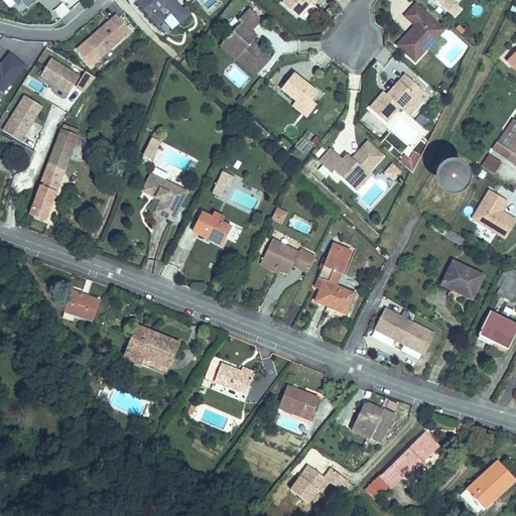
[(135,0),(136,0),(156,23),(164,17),(156,8),(162,3),(178,21),(187,13),(174,0),(135,0)]
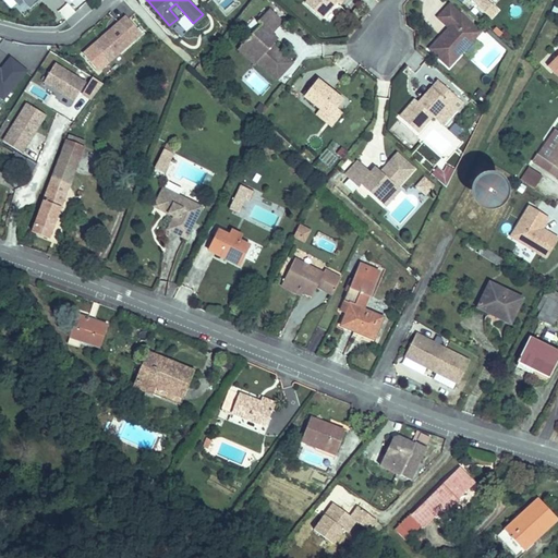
[(307,0),(305,3),(322,19),(332,7),(331,4),(335,1),(336,2),(339,4),(343,0),(307,0)]
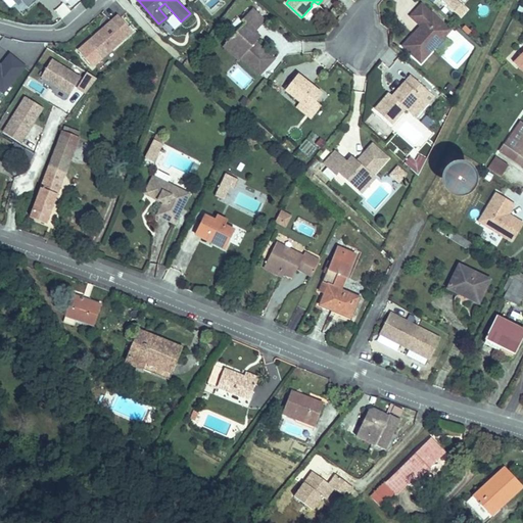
[(421,27),(432,14),(422,5),(411,16),(421,27)]
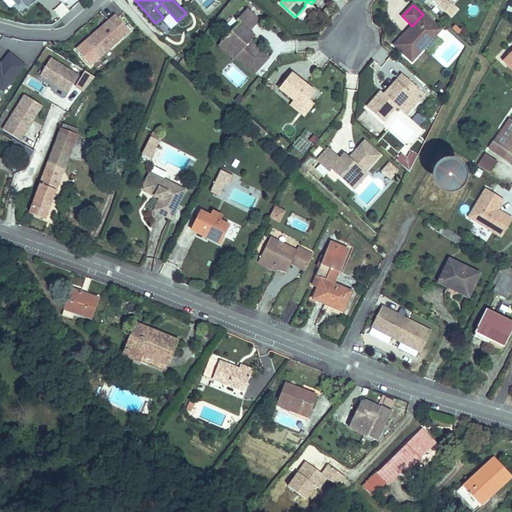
[(239,23),(221,42),(226,47),(230,47),(238,54),(236,56),(254,73),(268,58),(250,41),(249,32),(260,21),(247,9),(236,20),(239,23)]
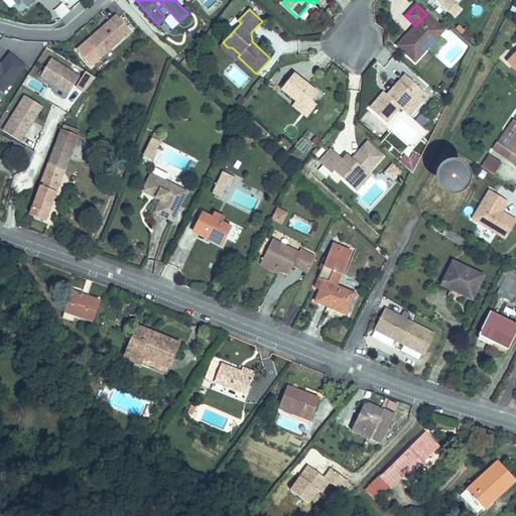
[(426,14),(439,26),(442,23),(429,11),(426,14)]
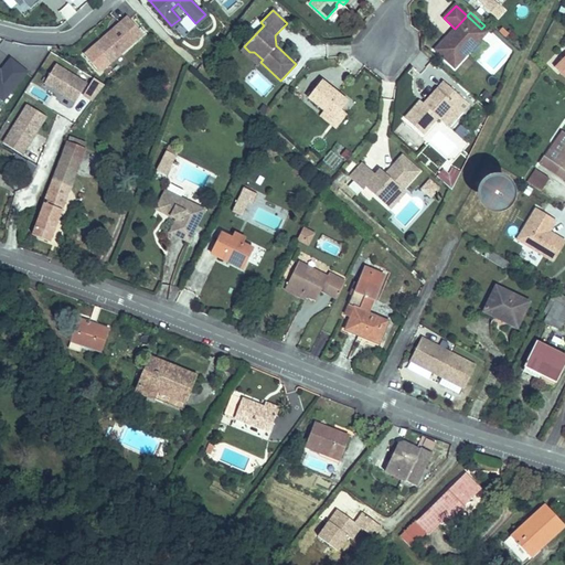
[(455,67),(486,33),(481,29),(467,16),(455,29),(451,32),(452,33),(450,36),(448,35),(435,50),(455,67)]
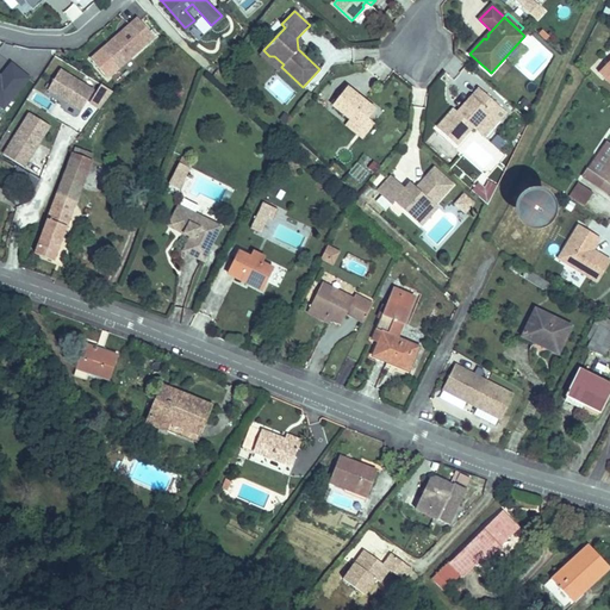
[(116,41),(104,51),(119,68),(155,37),(137,18),(114,39),(116,41)]
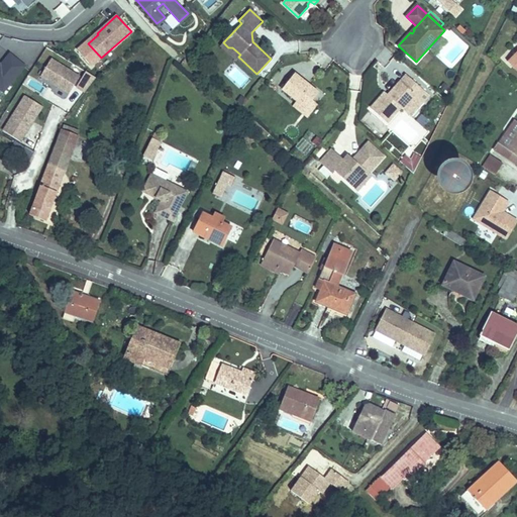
[(87,42),(88,43),(98,34),(97,33),(87,42)]
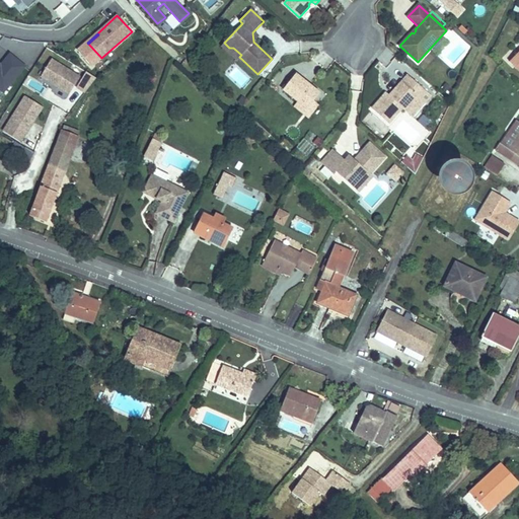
[(224,43),(221,46),(236,60),(239,57),(241,55),(233,48),(229,48),(224,43)]
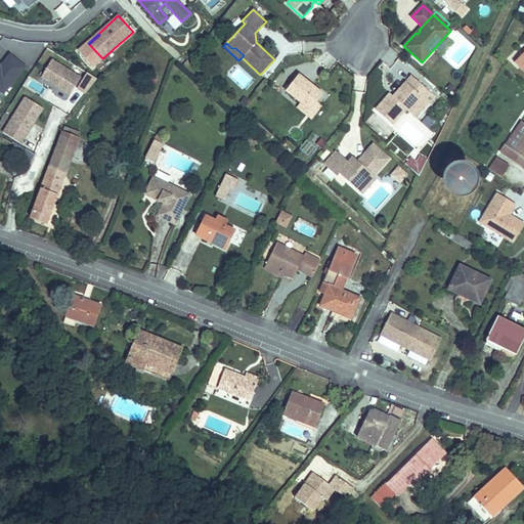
[(523,51),(514,62),(523,72),(523,51)]
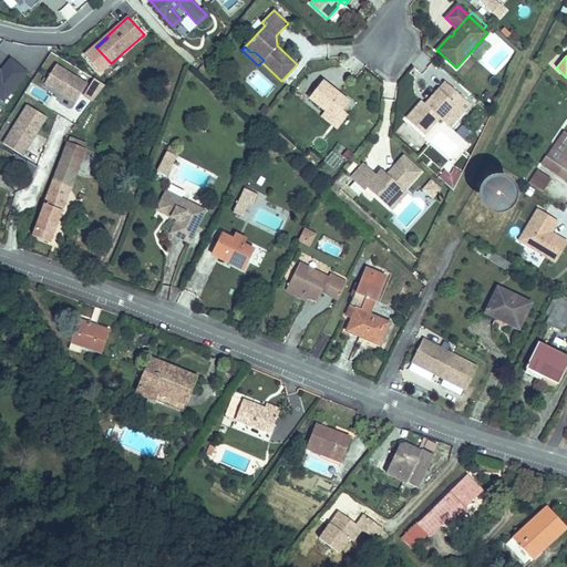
[(10,59),(1,71),(0,71),(0,98),(3,101),(28,72),(10,59)]
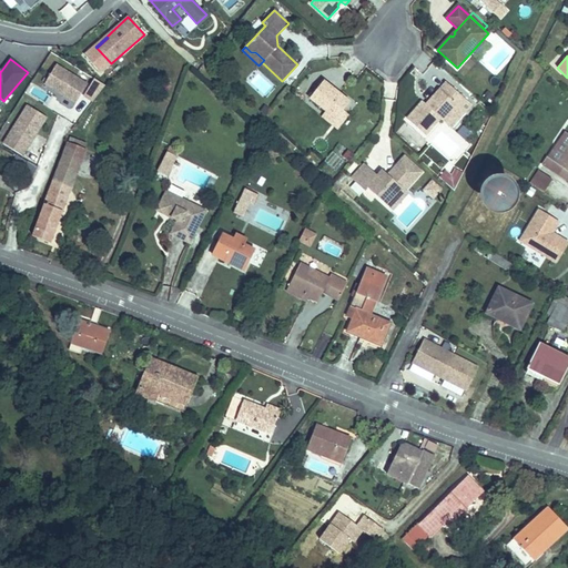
[(56,66),(44,84),(75,103),(88,84),(56,66)]
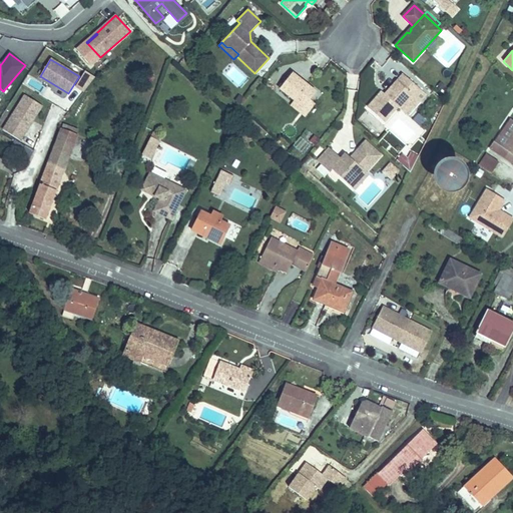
[(75,86),(84,91),(94,77),(85,71),(75,86)]
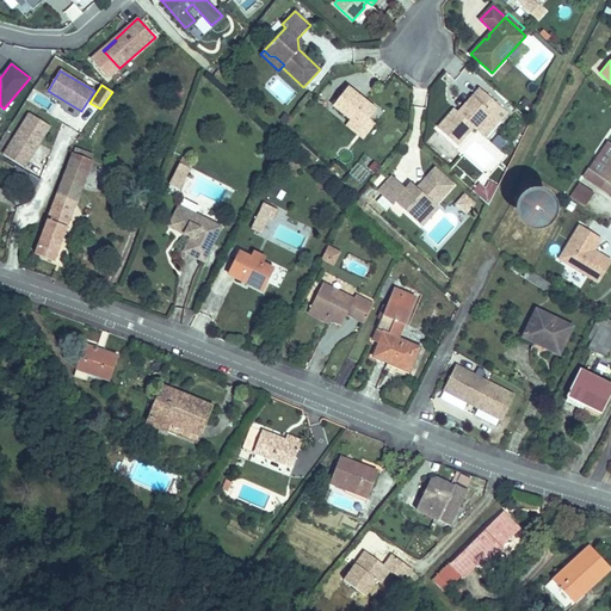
[(347,87),(333,105),(351,119),(362,128),(369,118),(376,111),(365,102),(363,104),(357,98),(358,97),(347,87)]
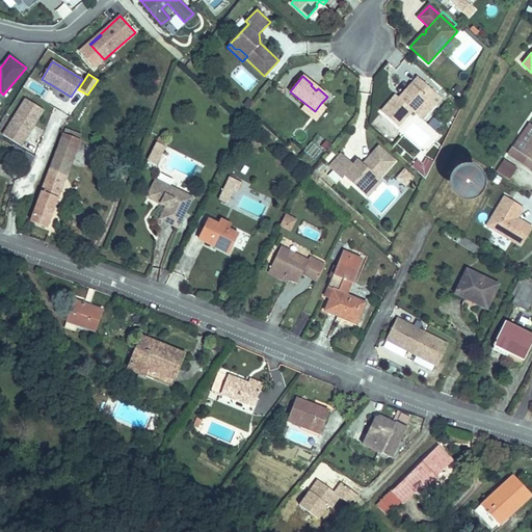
[(418,77),(402,95),(403,96),(400,99),(399,98),(396,95),(381,111),(398,127),(413,110),(423,121),(435,106),(437,103),(433,100),(432,102),(430,101),(436,94),(418,77)]
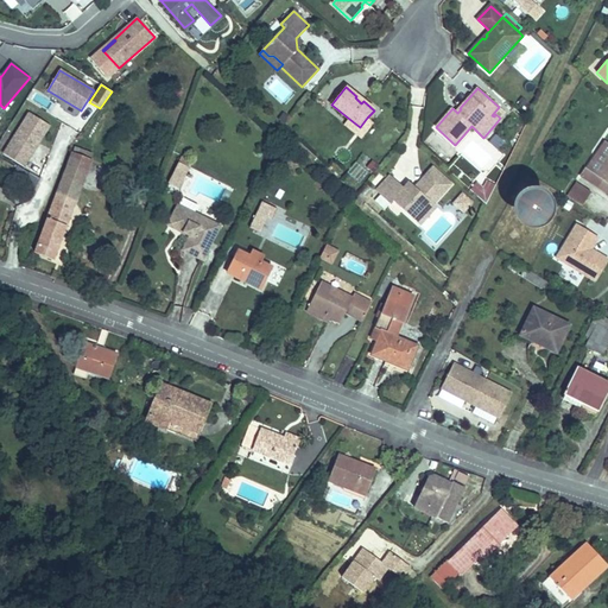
[(30,113),(4,154),(24,166),(50,126),(30,113)]
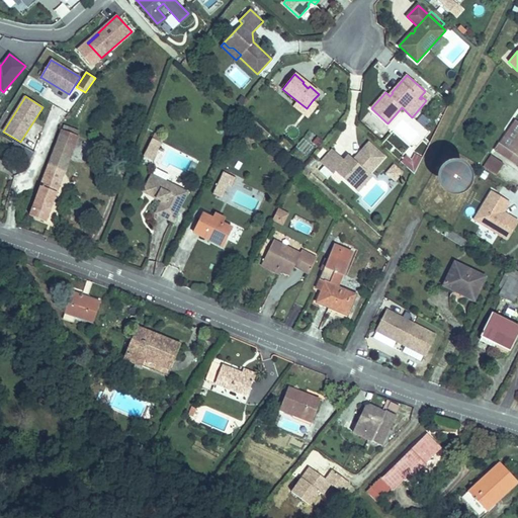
[(241,97),(238,101),(243,106),(247,101),(241,97)]
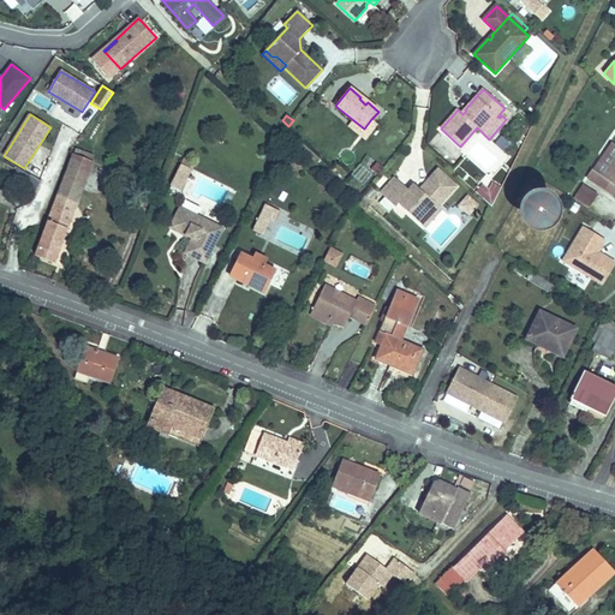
[(364,129),(353,120),(348,126),(365,139),(377,124),(371,119),(364,129)]
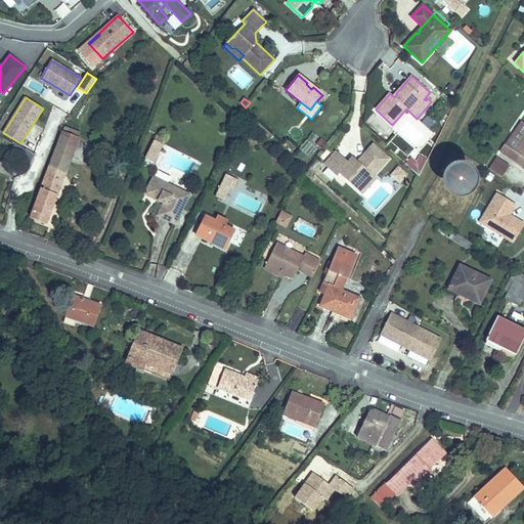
[(501,151),(514,161),(519,155),(512,150),(523,132),(523,123),(522,122),(501,151)]
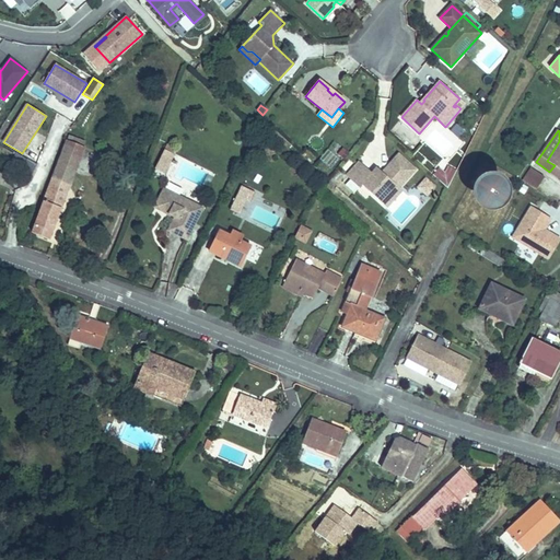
[(85,142),(69,136),(67,141),(83,147),(85,142)]
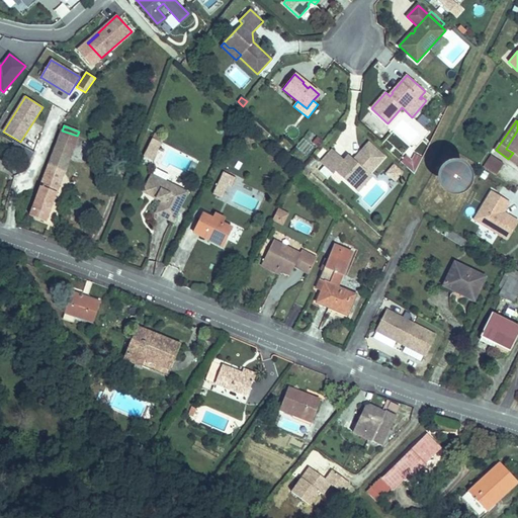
[(74,147),(77,136),(62,131),(58,141),(74,147)]
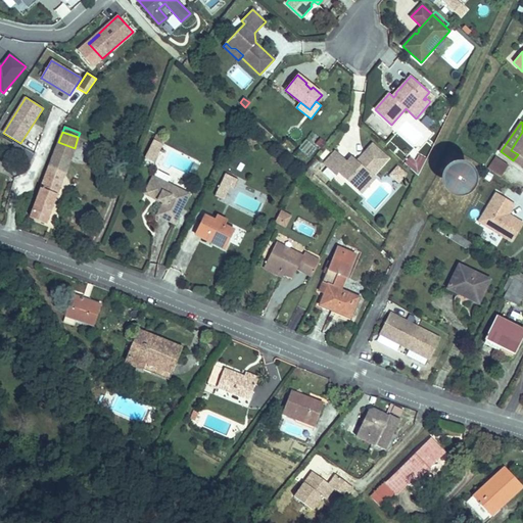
[(522,167),(522,132),(511,150),(518,154),(513,160),(522,167)]
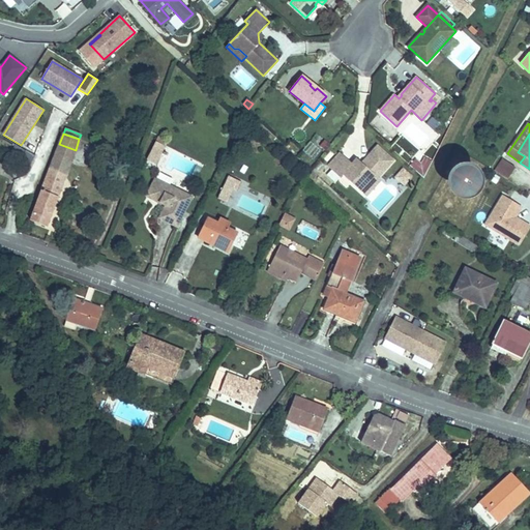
[(159,137),(153,148),(162,151),(167,141),(159,137)]
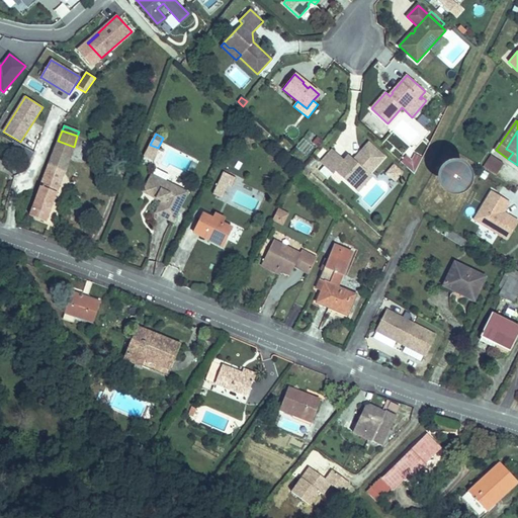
[(64,172),(74,147),(58,141),(49,166),(64,172)]
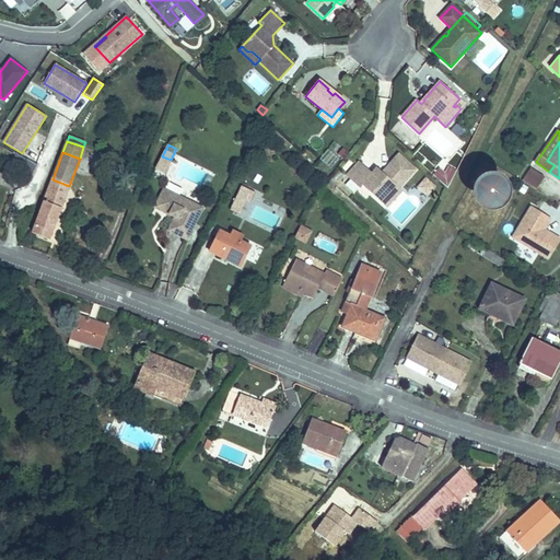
[(398,154),(382,173),(372,173),(360,162),(347,176),(350,179),(359,187),(361,185),(378,200),(384,194),(389,194),(396,185),(399,188),(416,170),(398,154)]
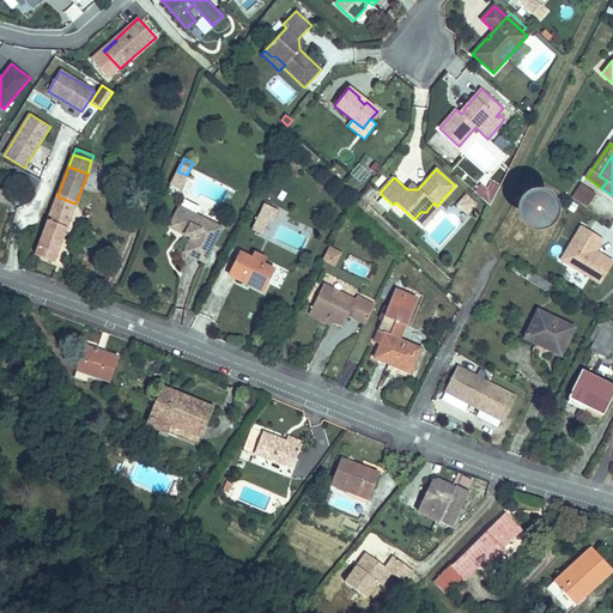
[(180,189),(187,175),(177,171),(171,186),(180,189)]
